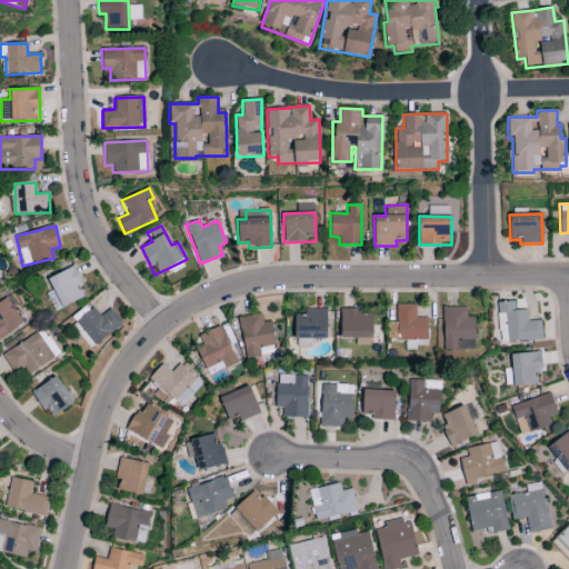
[(47,293),(53,311),(86,298),(73,267),(48,278),(52,291),(47,293)]
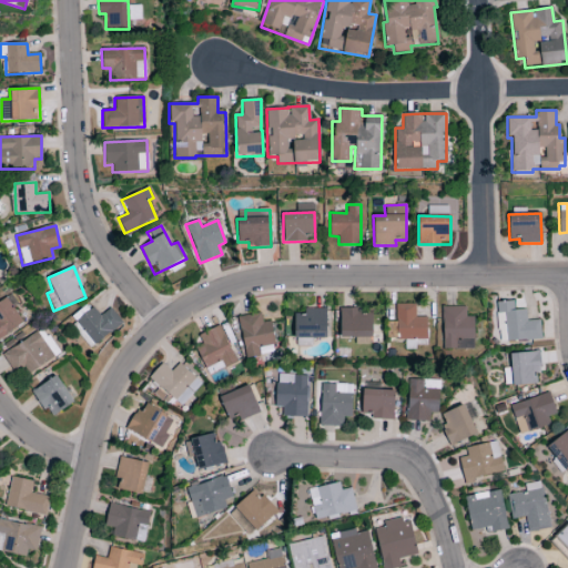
[(9,296),(0,301),(0,338),(26,323),(9,296)]
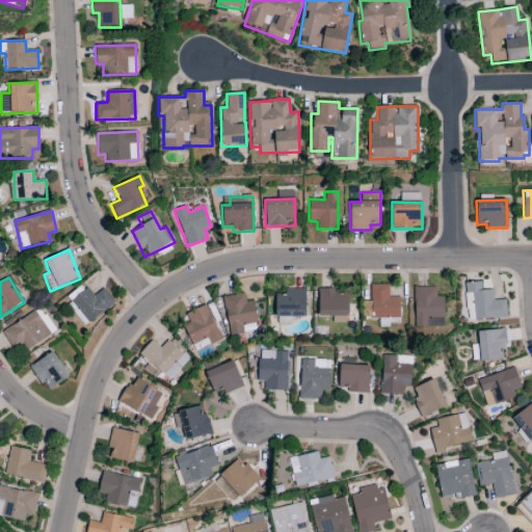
[(464,284),(466,300),(473,300),(474,320),(506,319),(506,300),(493,300),(493,290),(481,290),(481,283),(464,284)]
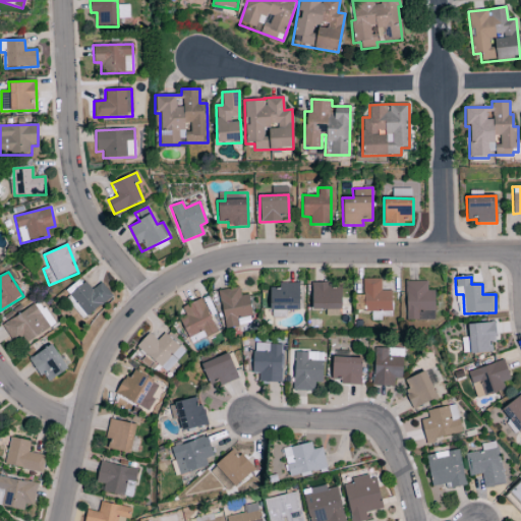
[(426,281),(405,282),(406,321),(435,320),(435,291),(427,291),(426,281)]
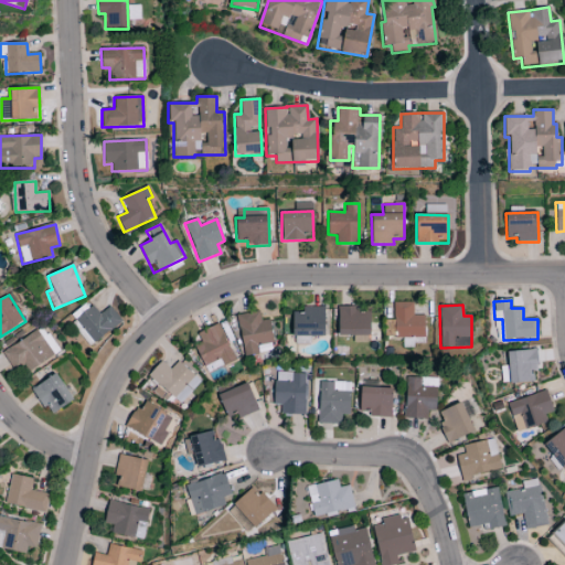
[(99,315),(93,306),(72,322),(91,347),(123,322),(110,307),(99,315)]
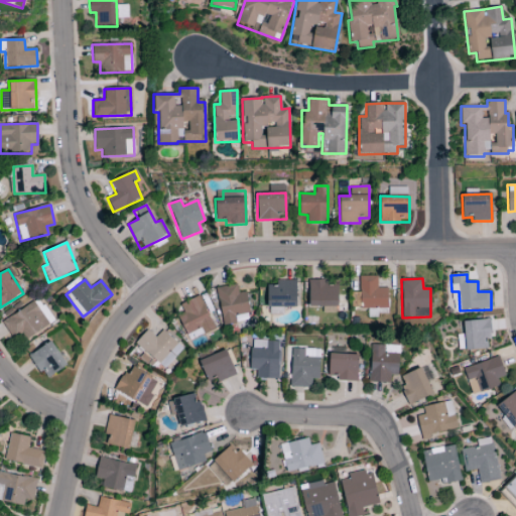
[(296,280),(276,281),(276,285),(267,285),(267,306),(296,306),(296,280)]
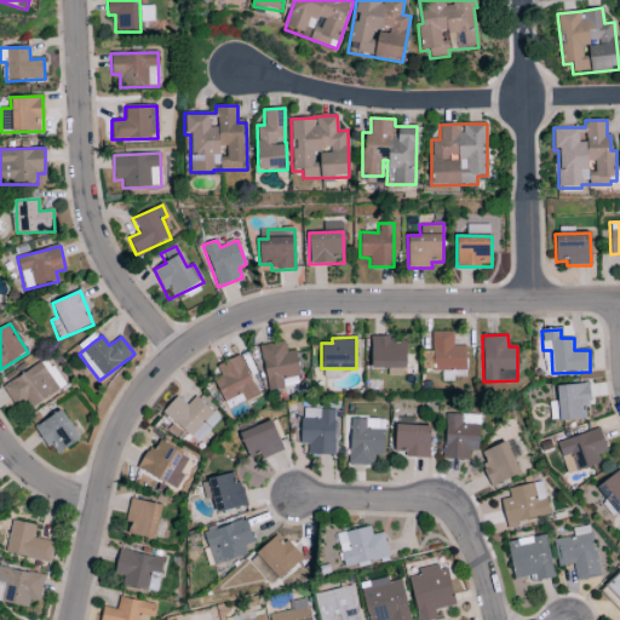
[(391,337),(371,337),(369,368),(406,369),(407,343),(391,343),(391,337)]
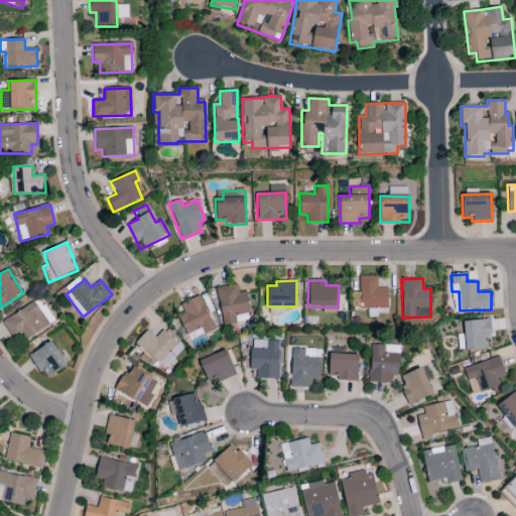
[(250,321),(246,292),(238,293),(237,285),(217,287),(222,325),(250,321)]
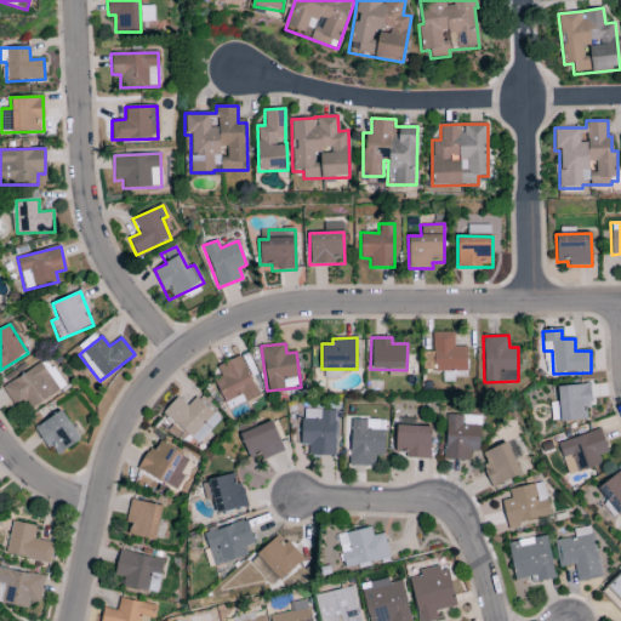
[(216,366),(221,376),(215,379),(229,410),(258,396),(240,355),(216,366)]
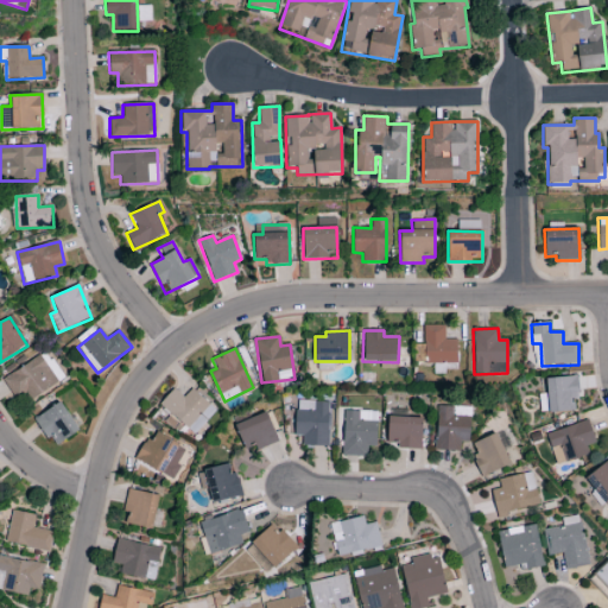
[(0,373),(16,399),(23,394),(26,400),(62,379),(46,352),(27,363),(24,356),(0,371),(0,373)]
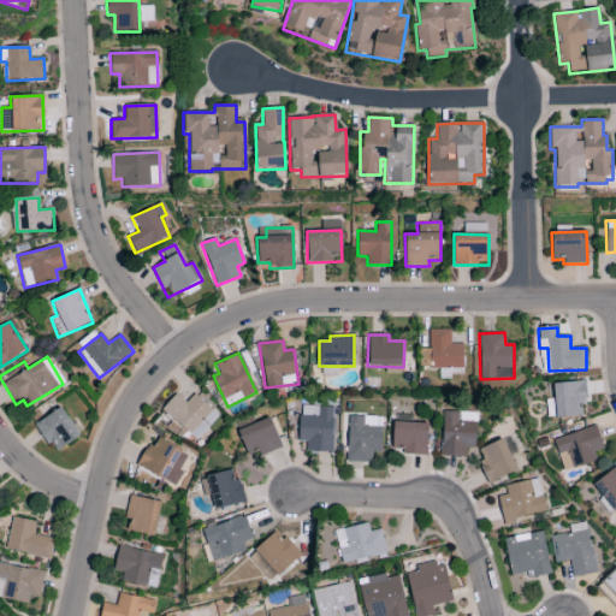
[(586,404),(586,381),(554,383),(554,400),(546,401),(546,419),(581,416),(581,404),(586,404)]
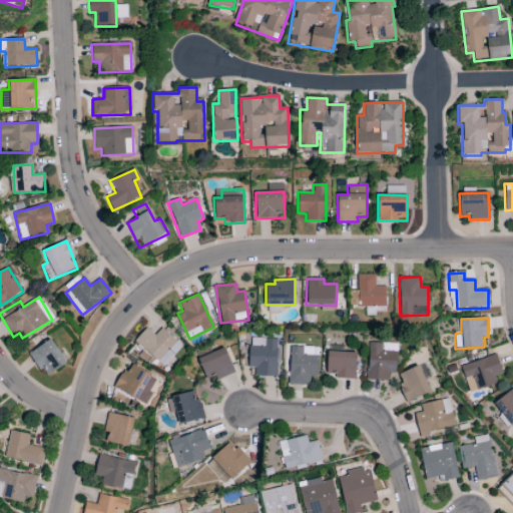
[(134,341),(163,368),(182,347),(161,329),(154,336),(146,329),(134,341)]
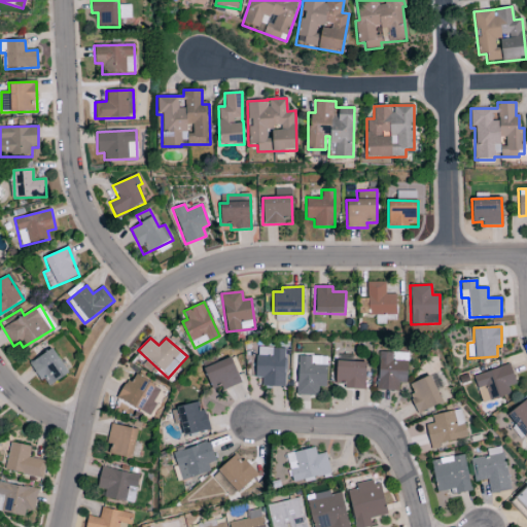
[(284,387),(285,348),(256,348),(255,378),(261,378),(261,386),(284,387)]
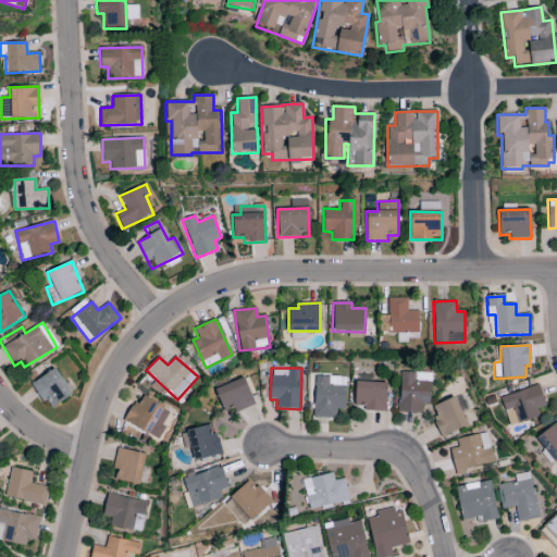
[(71,397),(57,369),(31,382),(41,404),(47,400),(50,407),(71,397)]
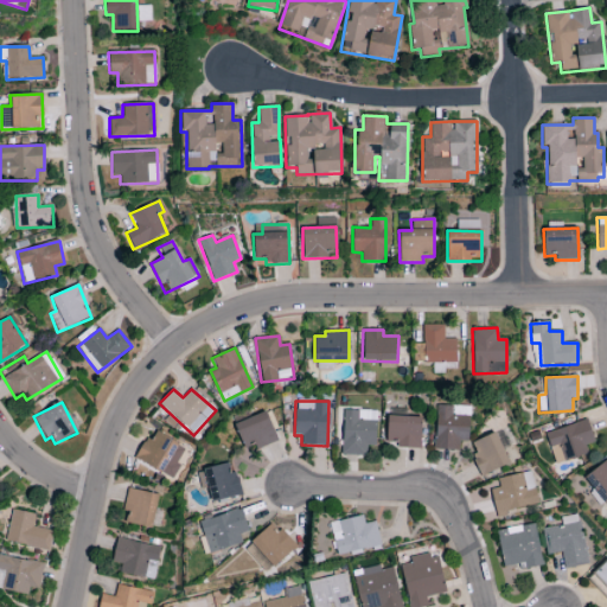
[(459,451),(459,441),(468,442),(470,407),(435,406),(434,449),(459,451)]
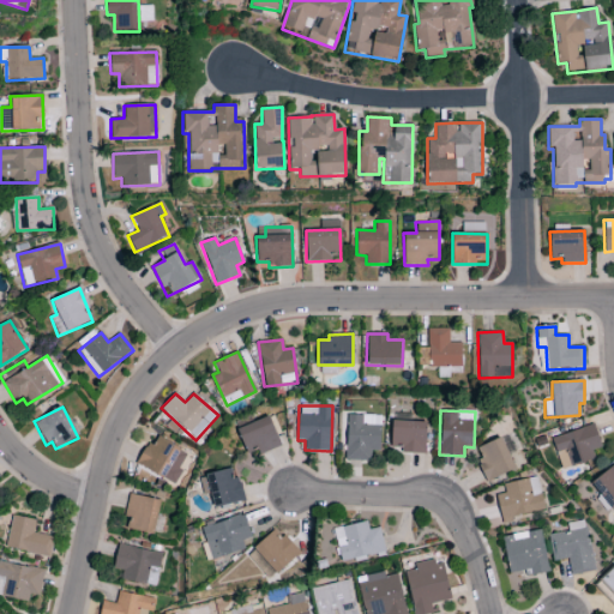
[(259,455),(282,445),(270,415),(236,429),(247,455),(258,450),(259,455)]
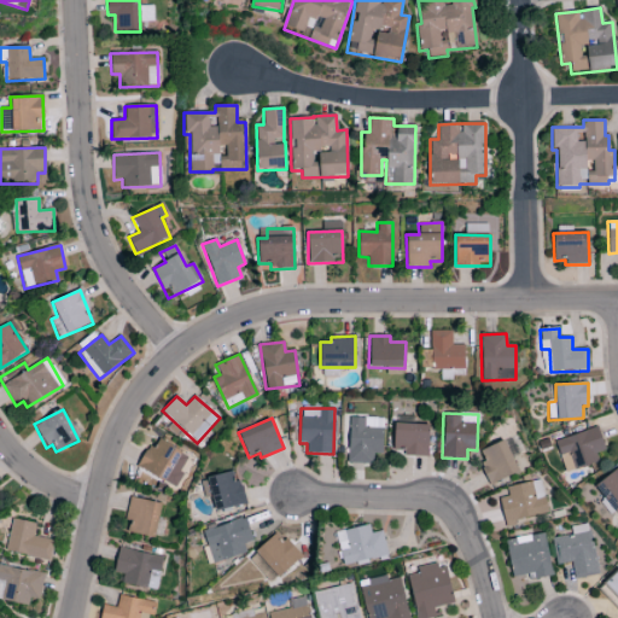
[(383,455),(384,419),(349,418),(348,464),(371,465),(371,454),(383,455)]
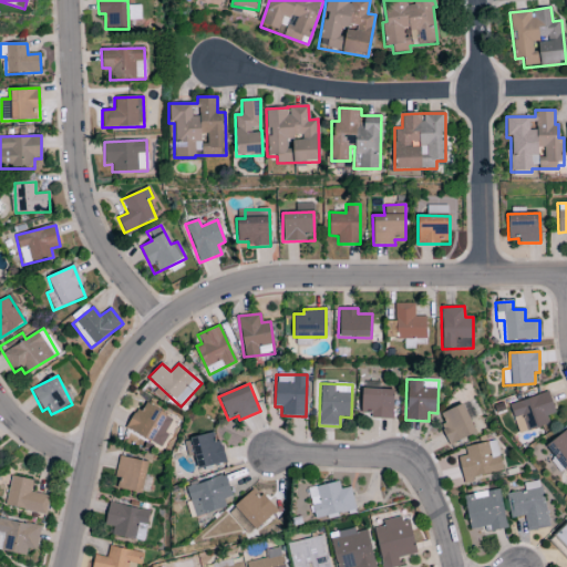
[(393,390),(361,389),(361,411),(370,411),(370,419),(392,419),(393,390)]
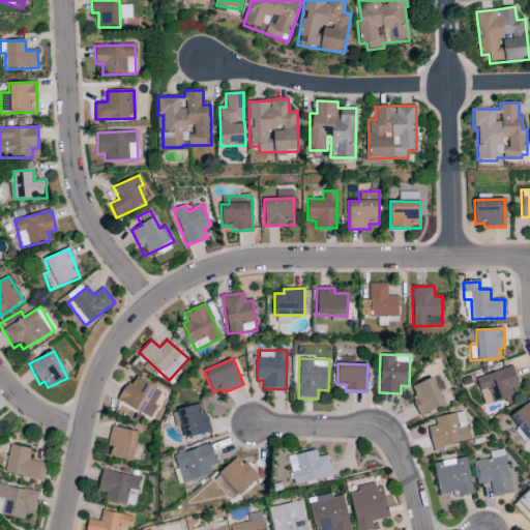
[(518,386),(513,367),(476,377),(482,405),(512,398),(510,388),(518,386)]
